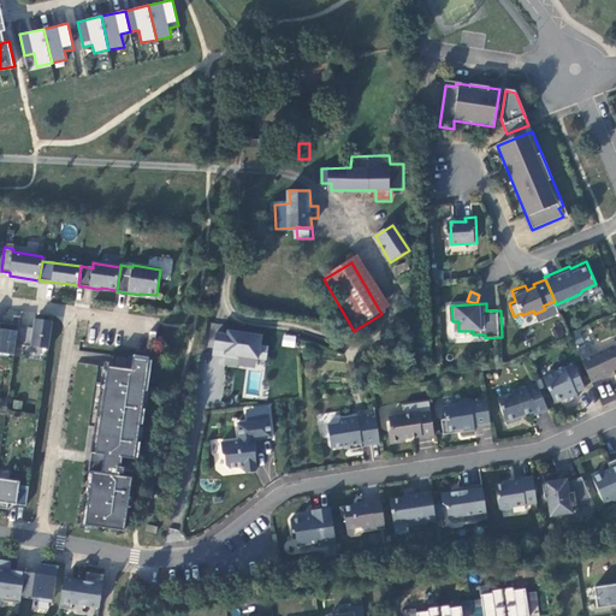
[(0,353),(15,355),(16,344),(18,326),(21,317),(13,315),(12,325),(0,323),(0,325),(0,353)]
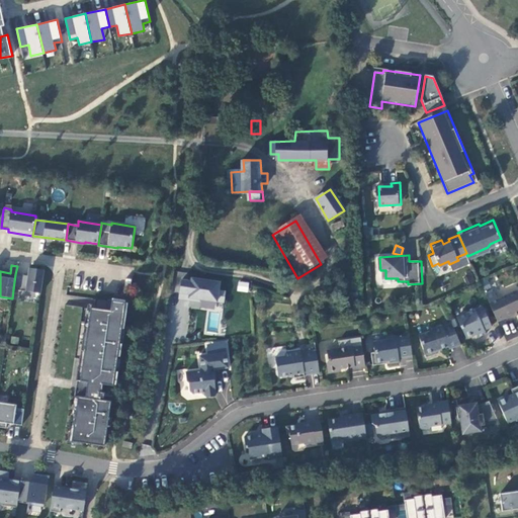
[(29,268),(28,275),(15,274),(13,289),(40,293),(45,270),(29,268)]
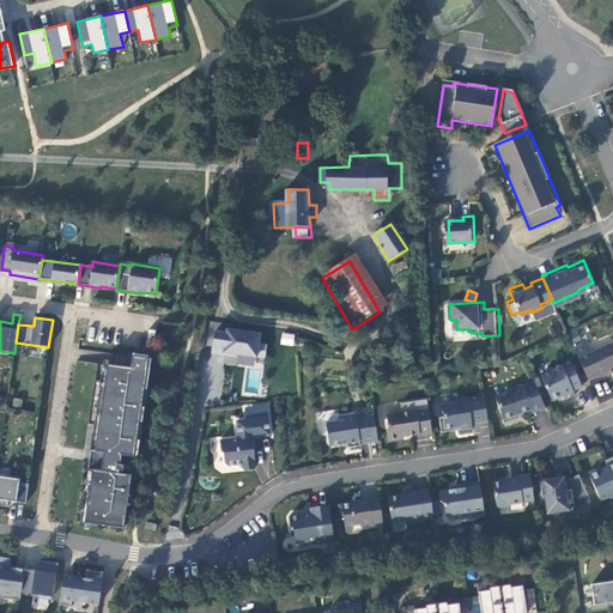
[(548,327),(553,337),(562,333),(558,322),(548,327)]
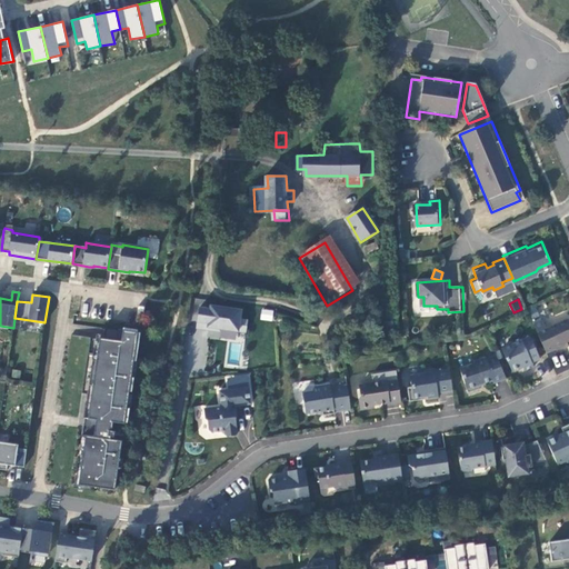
[(241,318),(242,308),(199,303),(195,337),(245,342),(248,319),(241,318)]
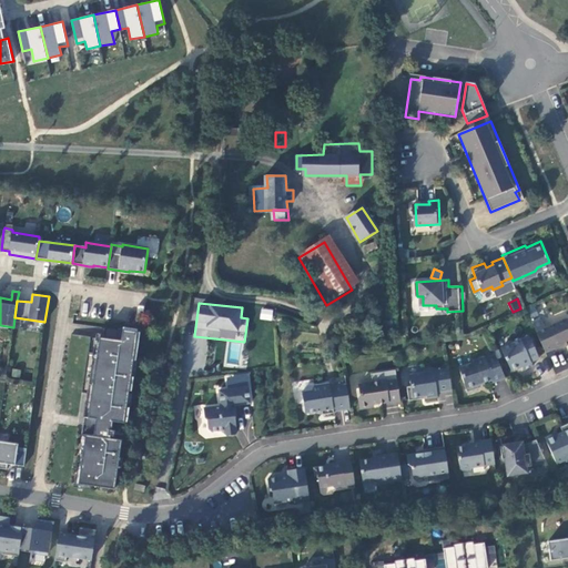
[(272,321),(273,310),(261,308),(260,320),(272,321)]
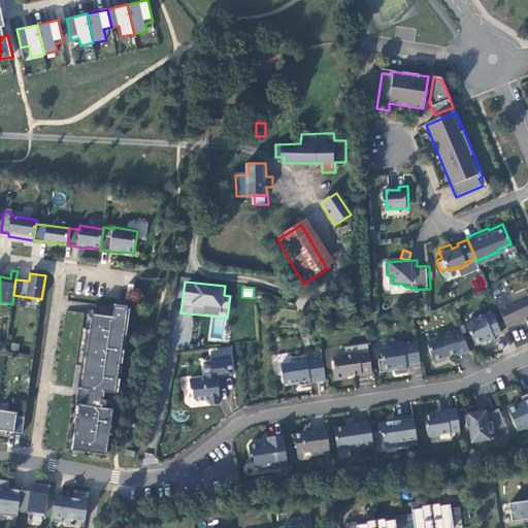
[(527,296),(507,305),(504,298),(496,302),(508,328),(516,325),(524,322),(524,321),(527,319),(527,296)]
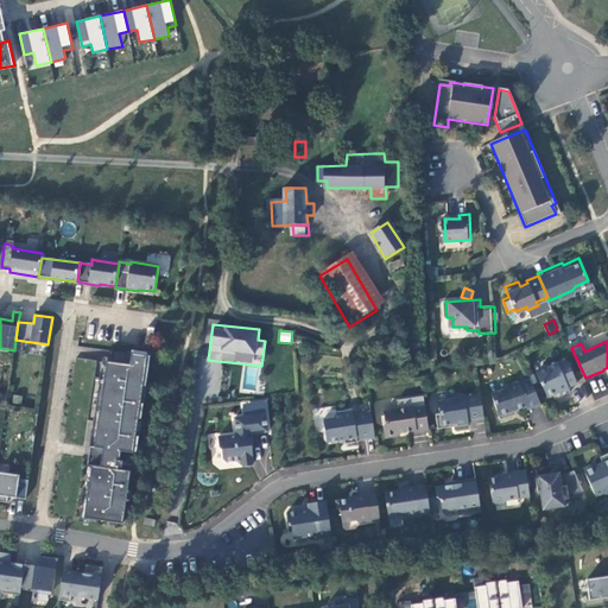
[(112,361),(130,363),(130,354),(113,352),(112,361)]
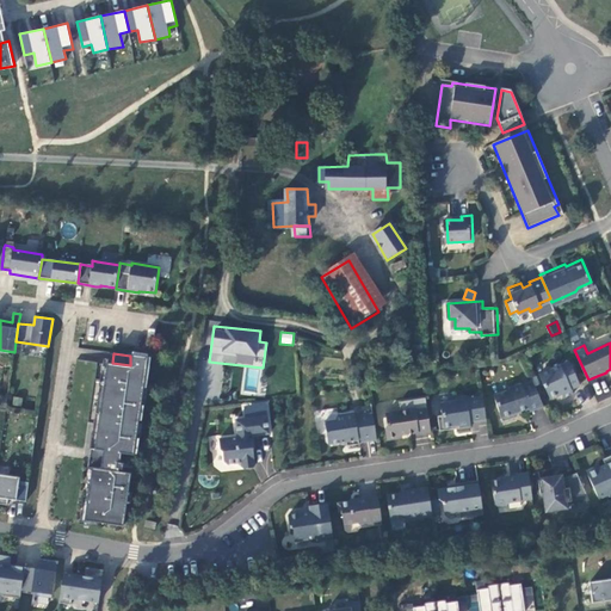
[(131,474),(118,471),(119,469),(123,469),(123,463),(119,463),(122,454),(134,456),(148,357),(133,355),(130,366),(107,363),(94,450),(103,451),(100,469),(92,468),(85,520),(124,526),(131,474)]
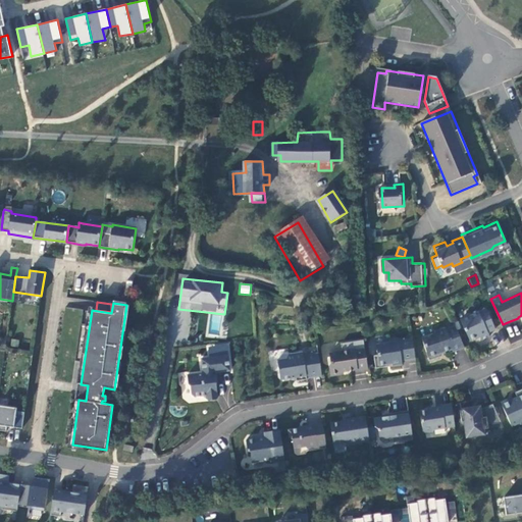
[(487,309),(462,320),(470,341),(480,335),(482,341),(490,336),(489,332),(497,329),(487,309)]
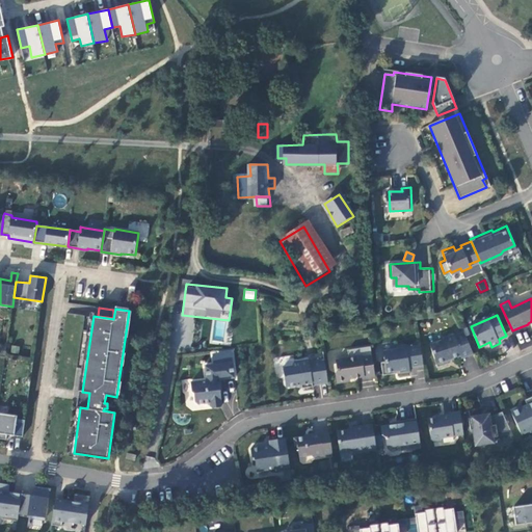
[(475,354),(464,331),(455,336),(455,334),(444,338),(445,340),(431,344),(439,367),(449,364),(453,358),(461,356),(462,358),(475,354)]
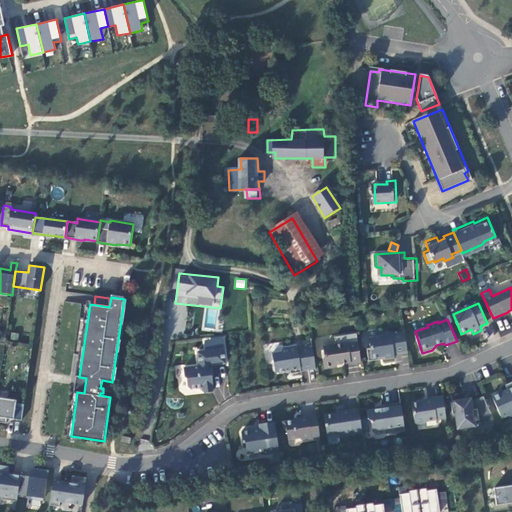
[(371,348),(367,349),(370,361),(386,359),(395,358),(395,354),(408,352),(405,332),(392,334),(391,332),(384,333),(382,336),(370,338),(371,348)]
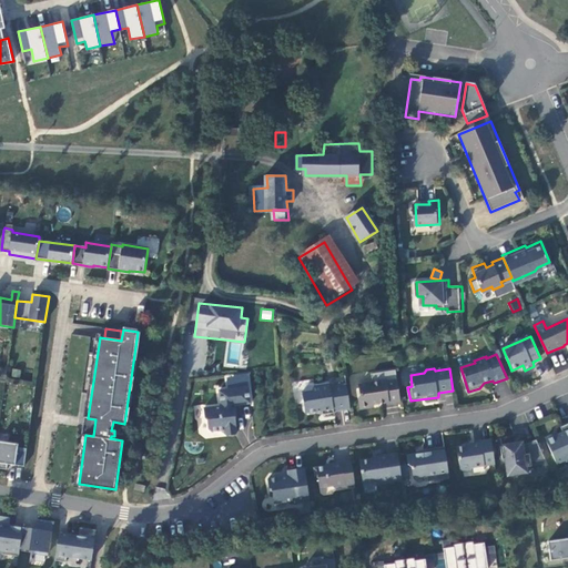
[(391,403),(391,404),(402,402),(397,371),(373,374),(374,383),(361,385),(362,396),(359,398),(362,409),(372,408),(372,405),(391,403)]
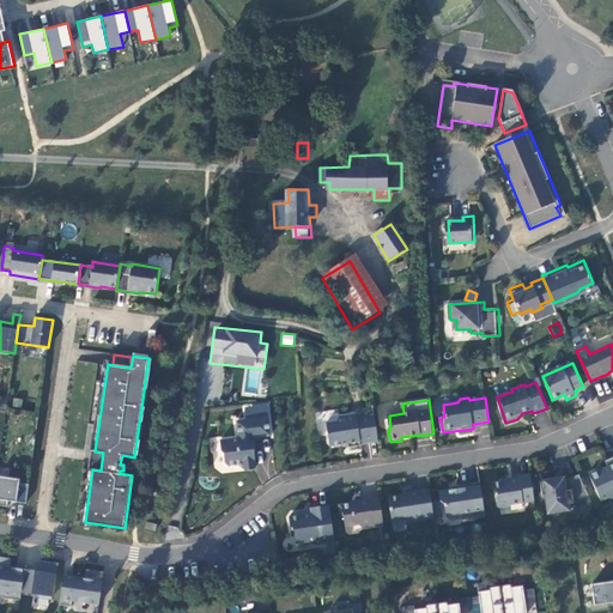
[(255,463),(253,435),(271,432),(267,404),(244,406),(246,417),(236,418),(238,435),(219,437),(220,448),(223,450),(224,460),(228,462),(241,461),(242,466),(244,467),(254,466),(255,463)]
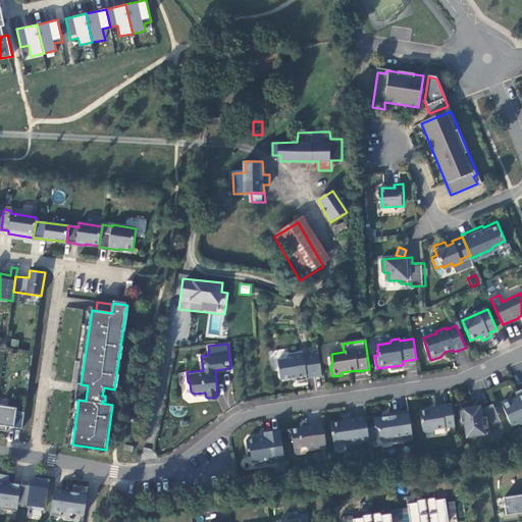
[(322,372),(319,353),(305,355),(304,352),(291,354),(289,358),(279,360),(281,376),(286,378),(297,377),(298,380),(308,379),(308,375),(322,372)]
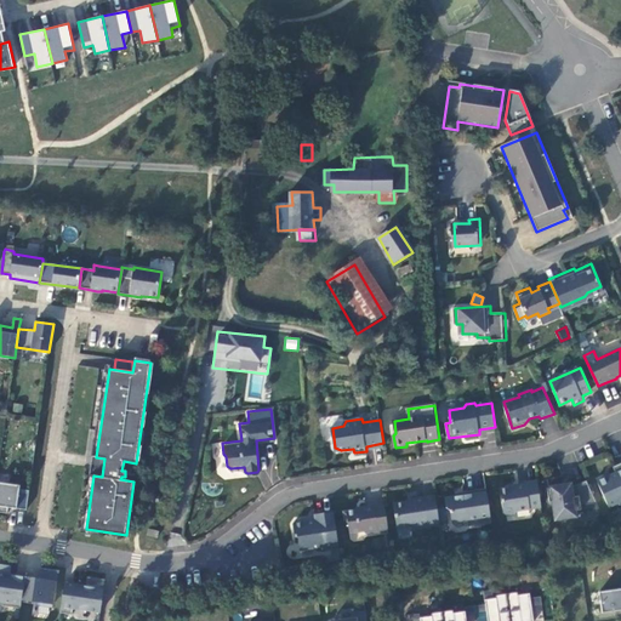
[(620,462),(611,467),(614,473),(605,477),(604,474),(594,479),(608,507),(620,501),(620,462)]
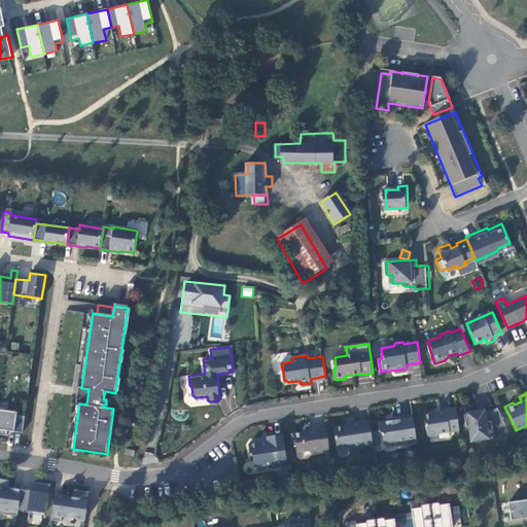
[(492,428),(505,426),(496,407),(488,411),(483,412),(483,414),(478,415),(477,403),(462,407),(465,425),(467,425),(470,441),(488,438),(487,433),(492,432),(492,428)]
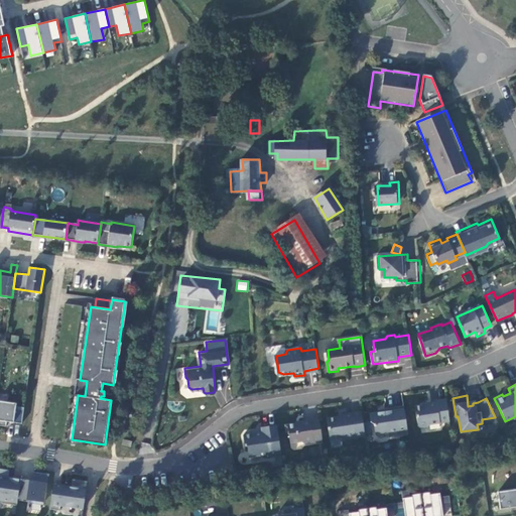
[(428,424),(448,420),(444,398),(434,400),(434,401),(426,403),(426,404),(414,406),(417,425),(420,427),(426,426),(428,424)]
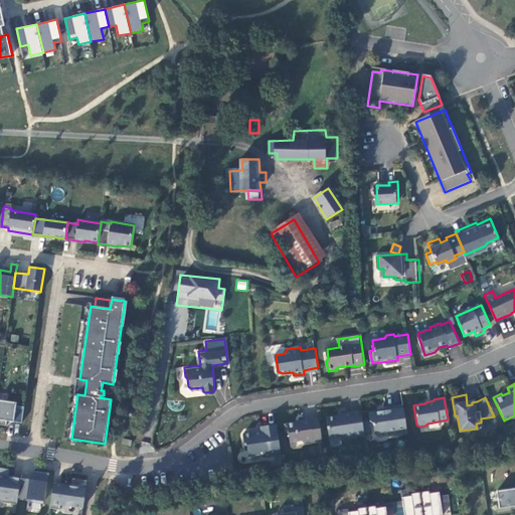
[(22,422),(24,406),(16,405),(16,402),(0,399),(0,424),(6,425),(7,420),(22,422)]
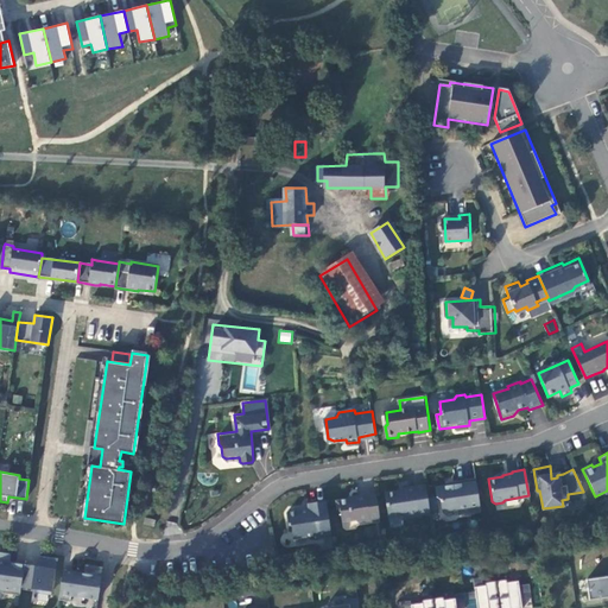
[(439,499),(441,511),(456,508),(457,514),(480,511),(474,476),(451,480),(453,485),(434,487),(435,496),(439,499)]
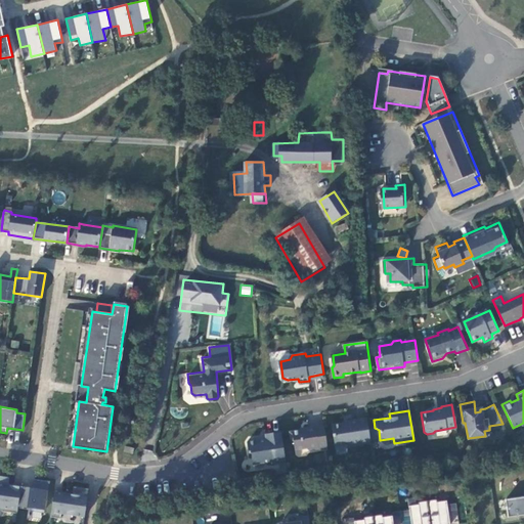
[(346,445),(369,441),(365,418),(348,421),(348,422),(331,425),(334,445),(346,442),(346,445)]
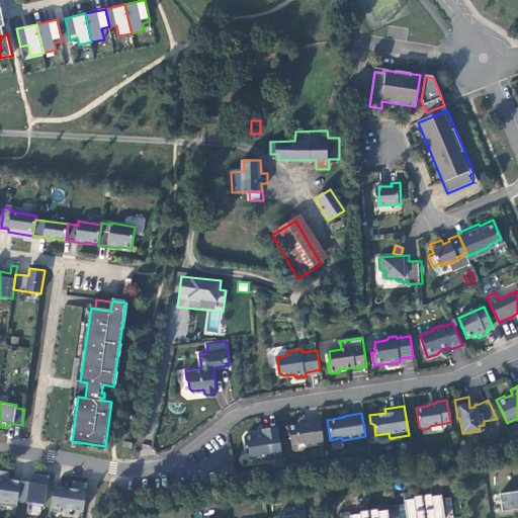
[(314,443),(323,442),(319,420),(311,422),(311,420),(301,422),(301,423),(285,426),(286,434),(289,436),(290,444),(301,442),(305,444),(314,442),(314,443)]
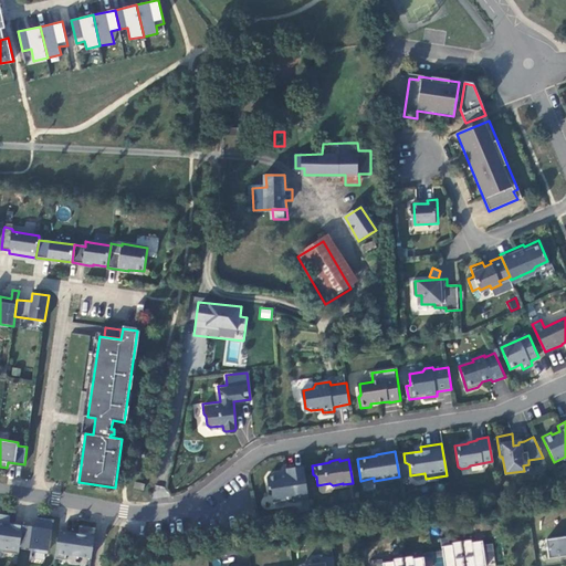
[(306,491),(302,464),(286,468),(286,473),(279,474),(274,471),(269,472),(265,477),(268,489),(271,490),(272,500),(293,496),(294,501),(305,500),(304,491),(306,491)]
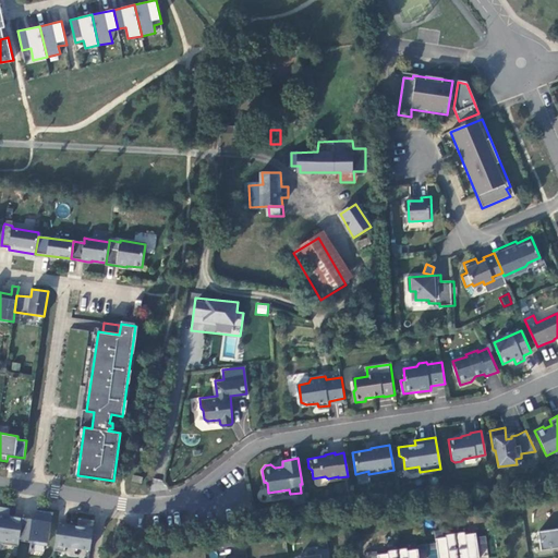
[(0,540),(2,541),(2,545),(19,547),(20,538),(22,519),(9,517),(4,516),(5,508),(0,507),(0,540)]
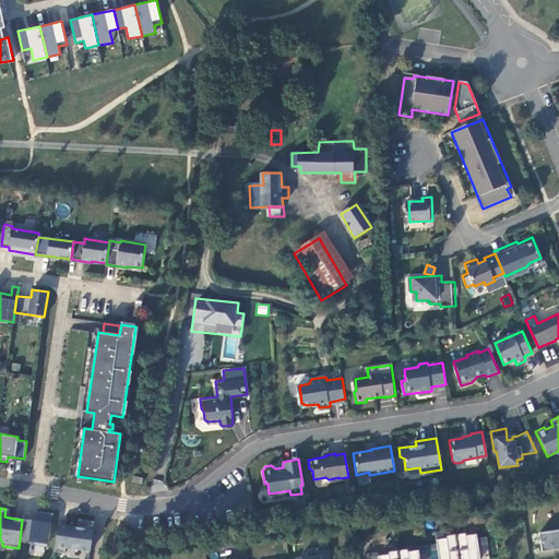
[(33,542),(33,545),(47,546),(51,515),(37,513),(36,522),(22,520),(20,539),(33,542)]
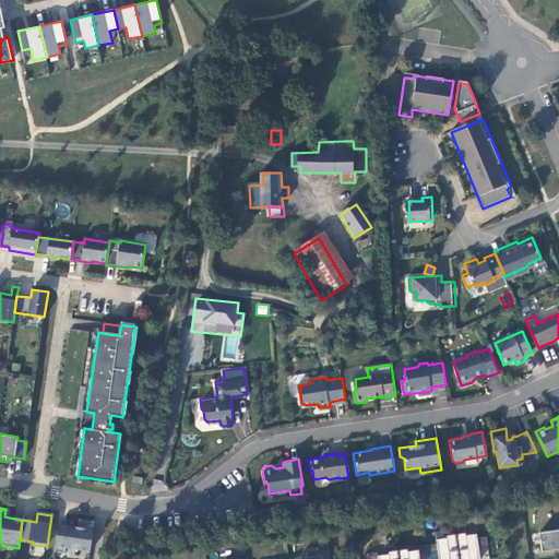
[(79,520),(78,527),(58,525),(54,551),(64,554),(66,548),(91,551),(95,522),(79,520)]
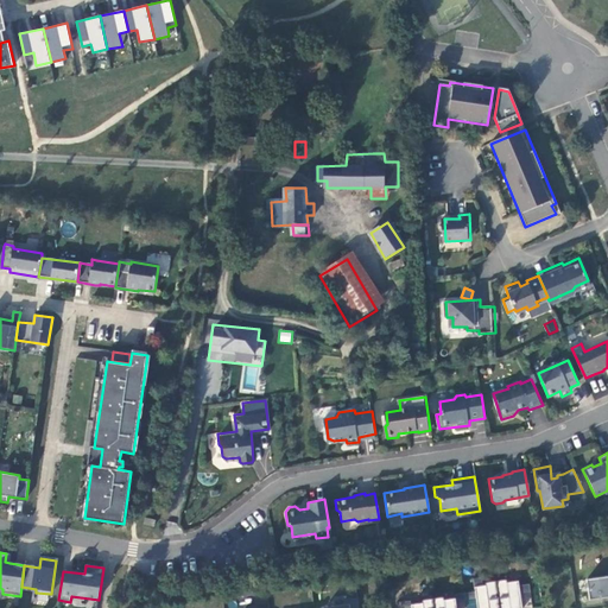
[(607,576),(587,580),(589,600),(607,597),(607,576)]
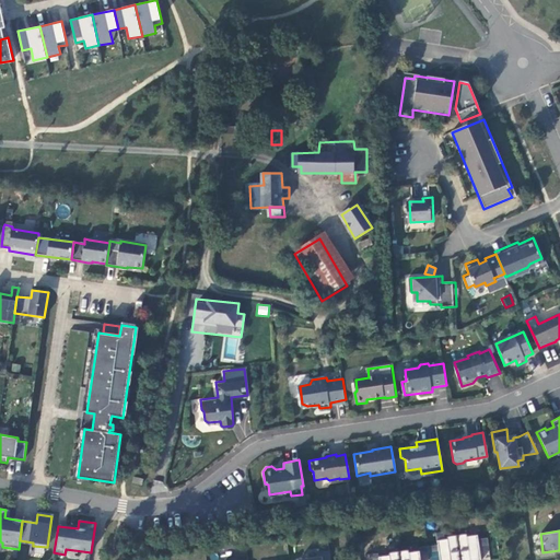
[(466,534),(457,536),(459,559),(480,559),(479,547),(489,545),(488,538),(478,539),(477,536),(467,537),(466,534)]
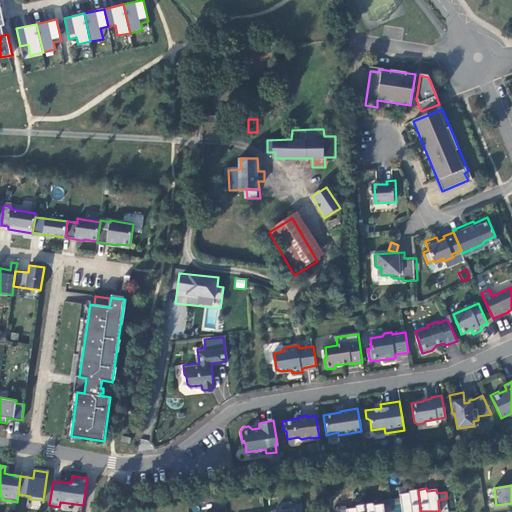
[(420,511),(418,490),(409,491),(409,493),(400,495),(400,498),(392,500),(392,506),(401,505),(402,511),(420,511)]
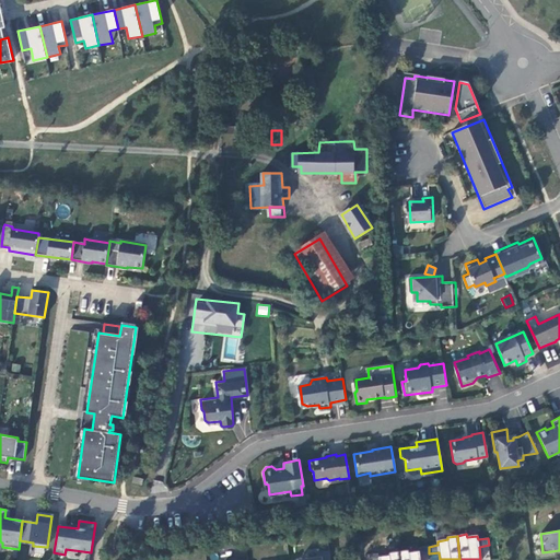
[(429,553),(429,547),(419,548),(419,551),(409,552),(408,550),(398,551),(399,559),(420,559),(420,555),(429,553)]
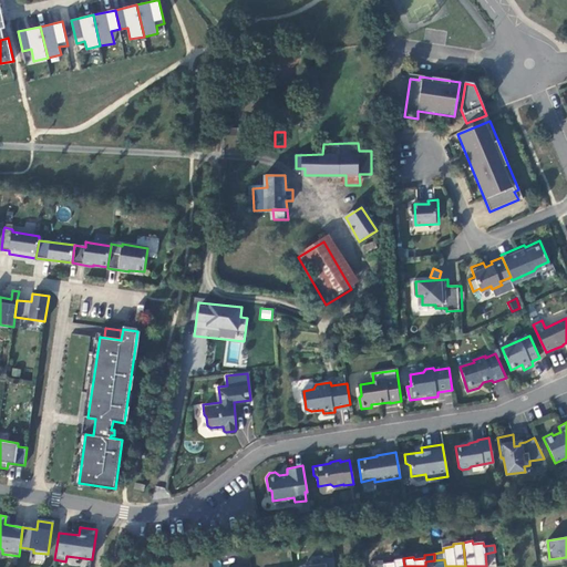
[(325,565),(306,566),(334,566),(333,557),(325,559),(325,565)]
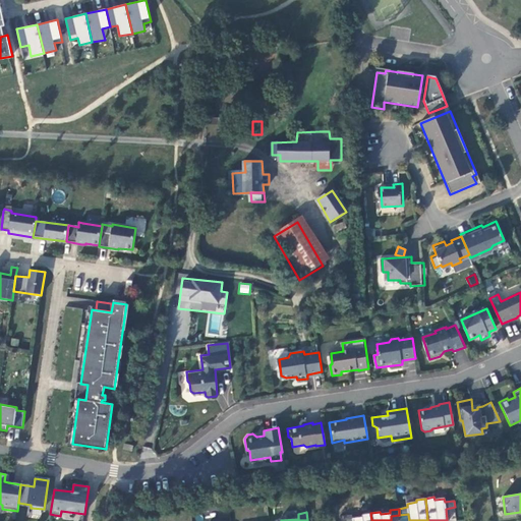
All buildings are outlined.
